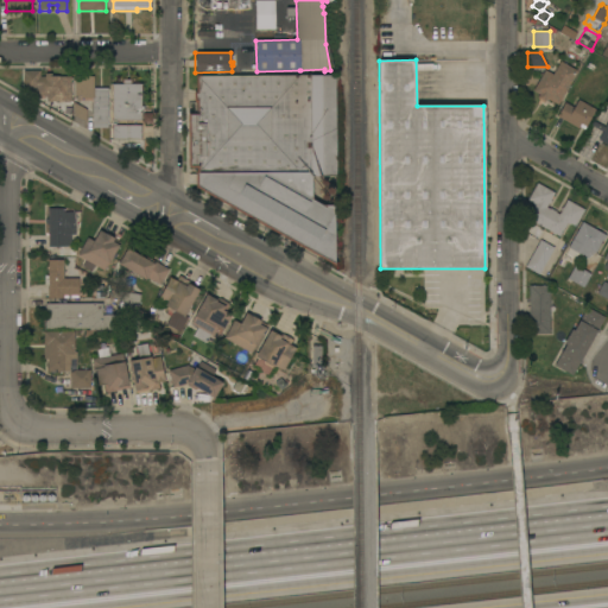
[(546,99),(545,102),(537,97),(539,94),(533,90),(545,70),(552,74),(561,62),(577,71),(558,105),(546,99)]
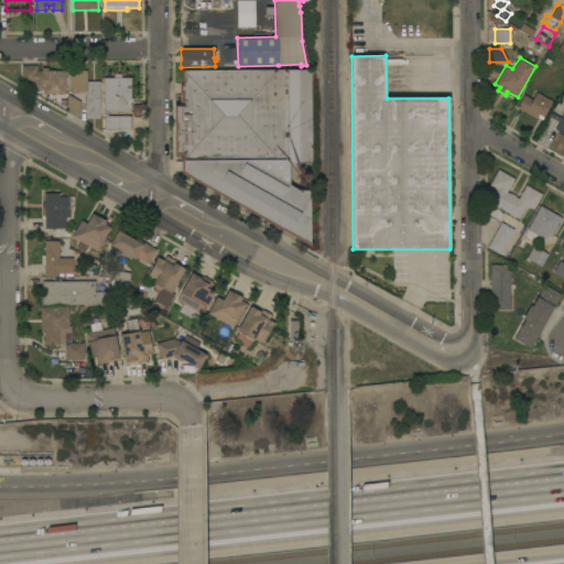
[(43,89),(32,89),(32,82),(21,82),(21,65),(36,65),(36,71),(42,71),(42,68),(47,68),(47,71),(55,71),(65,71),(65,94),(43,95),(43,89)]
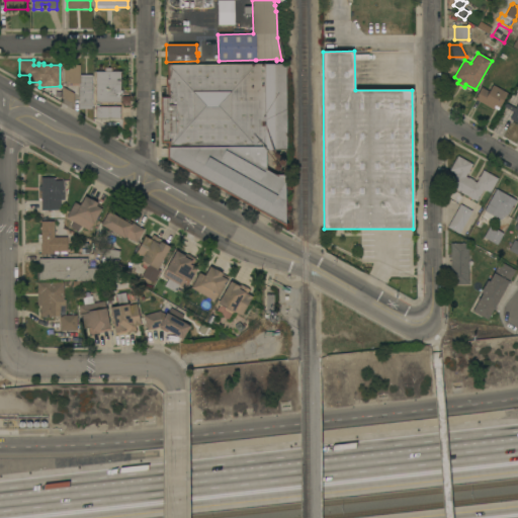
[(286,150),(265,150),(265,170),(275,175),(284,175),(285,227),(167,160),(167,146),(168,146),(168,143),(160,143),(160,96),(167,96),(167,87),(165,87),(165,78),(167,78),(167,64),(171,64),(171,65),(285,64),(286,150)]
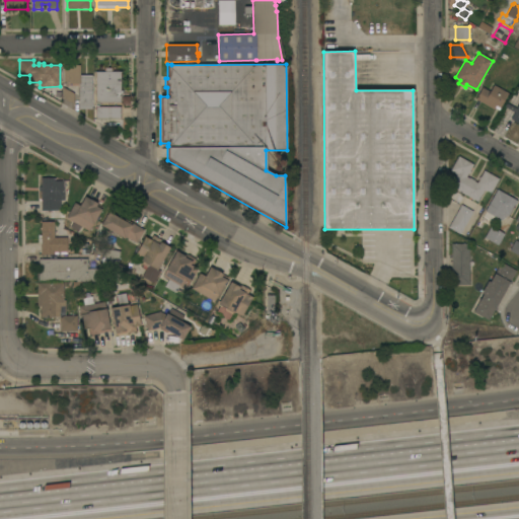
[(91,108),(79,108),(79,83),(64,83),(64,65),(80,65),(80,75),(91,75),(91,108)]
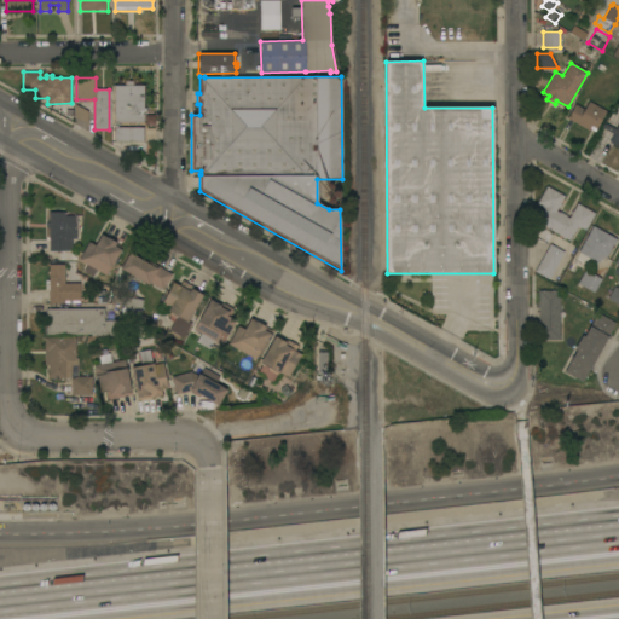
[(144,122),(114,122),(114,85),(123,85),(123,81),(134,81),(134,86),(144,86),(144,122)]
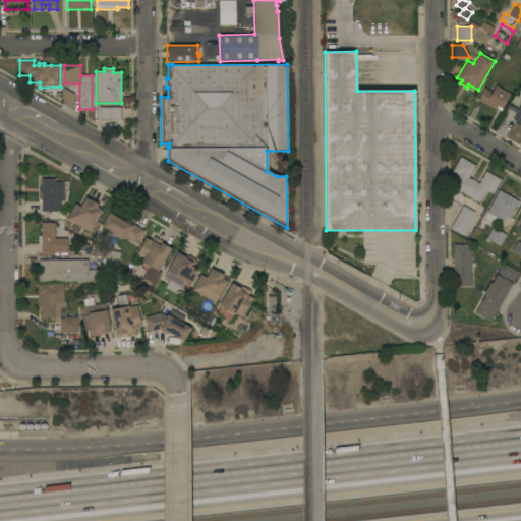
[(477,100),(483,88),(491,93),(496,85),(510,94),(501,111),(497,108),(496,110),(477,100)]
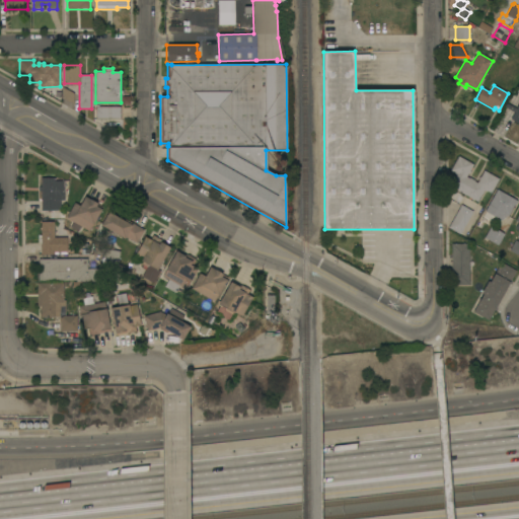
[(74,104),(62,98),(63,87),(74,93),(74,104)]
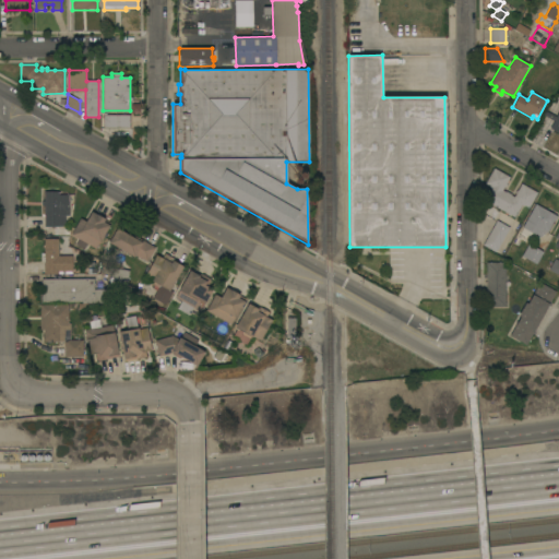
[(558,132),(550,128),(554,121),(544,115),(546,111),(556,117),(558,110),(558,132)]
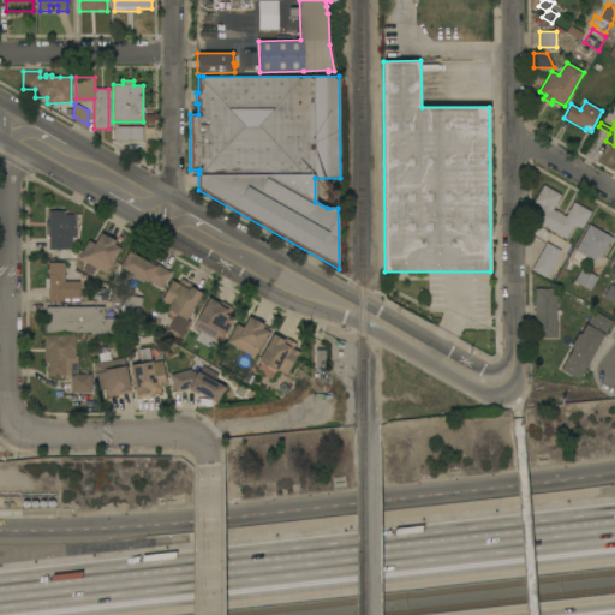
[(143,141),(113,141),(113,126),(114,126),(114,125),(117,125),(117,126),(143,126),(143,141)]
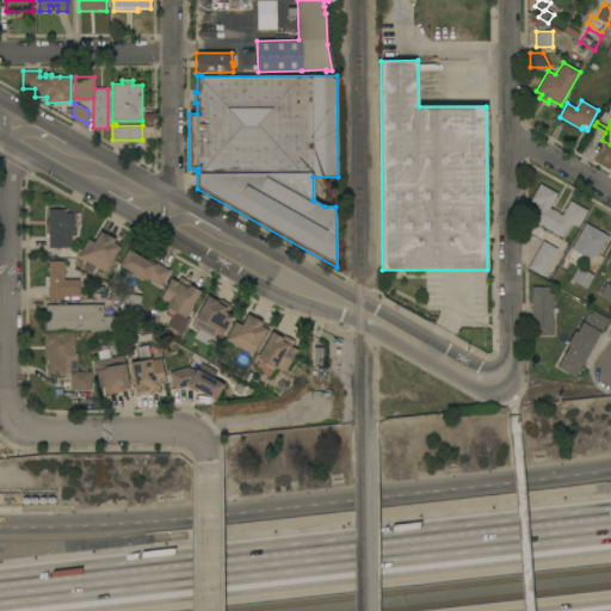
[(557,235),(554,234),(555,234),(530,220),(537,205),(534,203),(530,201),(539,184),(557,193),(553,201),(554,202),(551,204),(550,204),(549,208),(553,210),(553,209),(559,213),(557,214),(561,215),(563,211),(565,208),(566,208),(569,201),(587,210),(578,227),(573,224),(573,226),(569,224),(562,238),(557,235)]
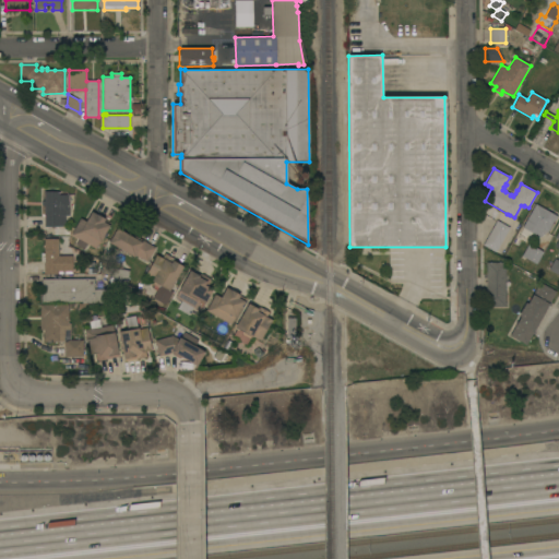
[(58,191),(58,194),(69,194),(69,215),(64,215),(64,226),(45,226),(45,206),(42,206),(42,201),(44,201),(44,191),(58,191)]
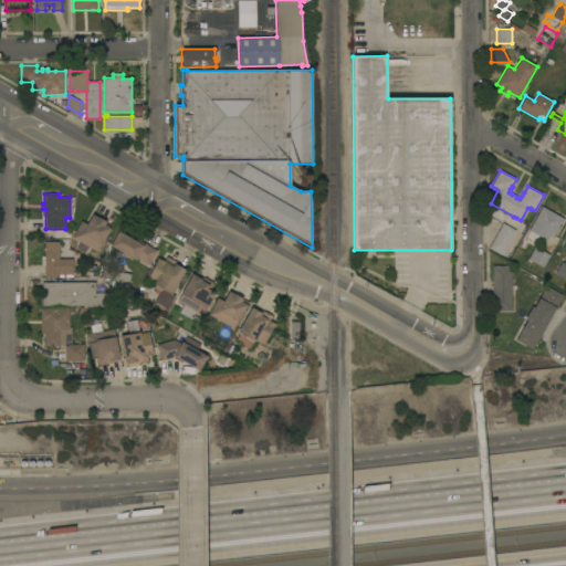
[(547,239),(547,241),(528,230),(542,207),(564,219),(563,223),(561,222),(554,236),(547,239)]
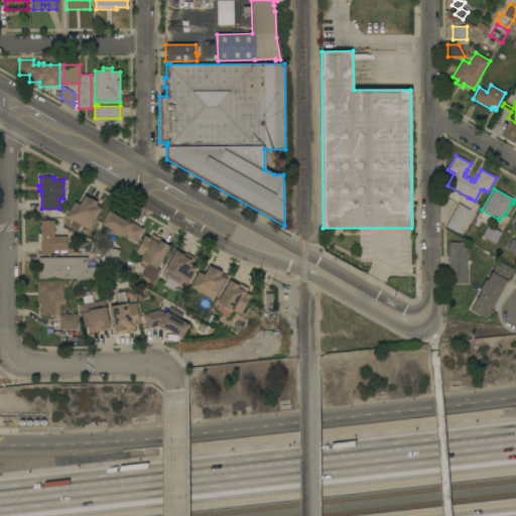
[(74,202),(79,205),(84,196),(102,206),(89,230),(81,225),(78,231),(70,226),(73,221),(66,217),(74,202)]
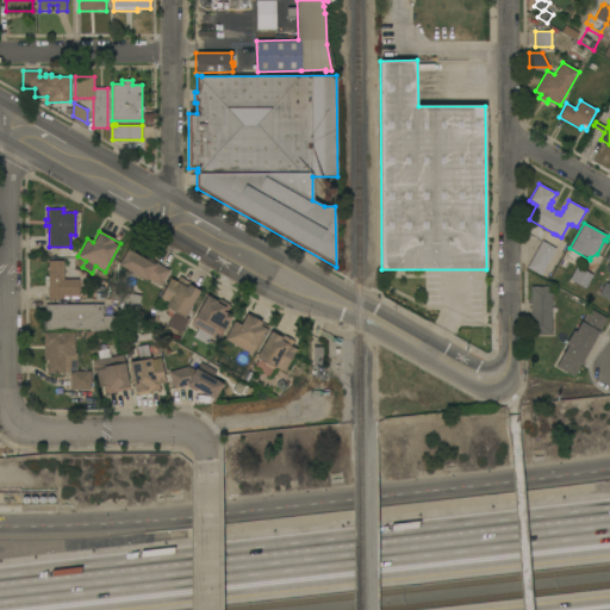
[(541,275),(527,267),(542,241),(555,248),(541,275)]
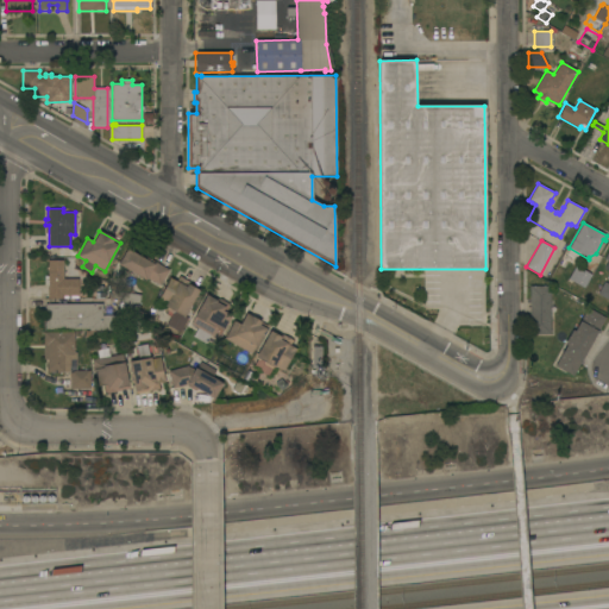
[(127,249),(145,258),(146,257),(169,270),(161,286),(146,278),(145,280),(118,264),(127,249)]
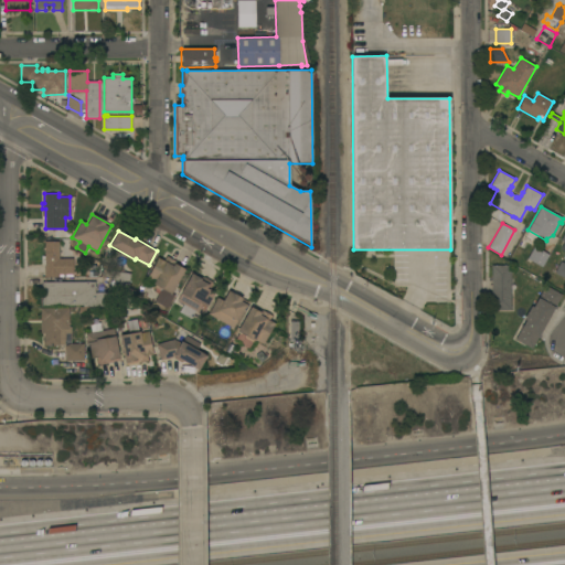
[(59,242),(59,258),(73,258),(73,274),(59,274),(59,277),(44,277),(44,242),(59,242)]
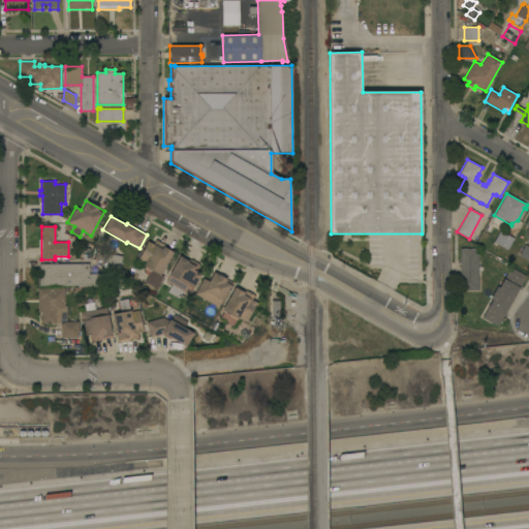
[(507,250),(505,249),(501,255),(496,252),(499,246),(494,242),(500,230),(514,239),(507,250)]
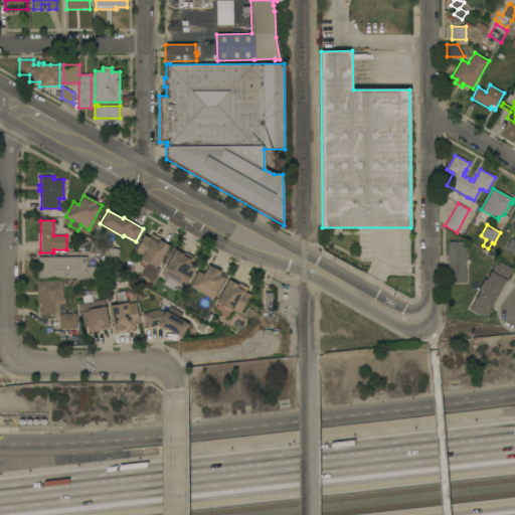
[(156,268),(159,269),(152,281),(141,275),(146,265),(141,262),(140,261),(141,260),(140,259),(140,258),(133,253),(144,235),(149,238),(152,233),(169,243),(156,268)]
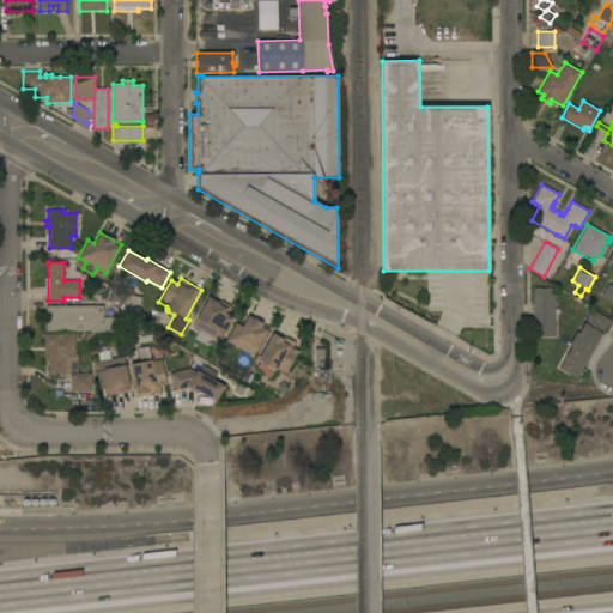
[(612,286),(612,302),(601,296),(608,284),(612,286)]
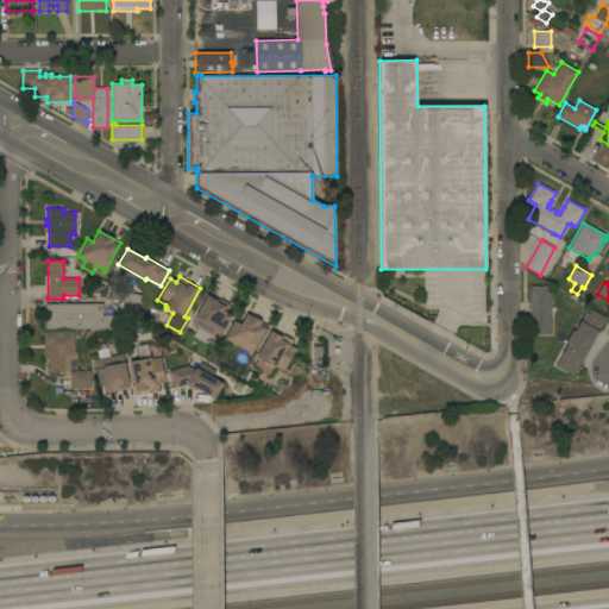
[(531,334),(529,286),(550,286),(551,334),(531,334)]
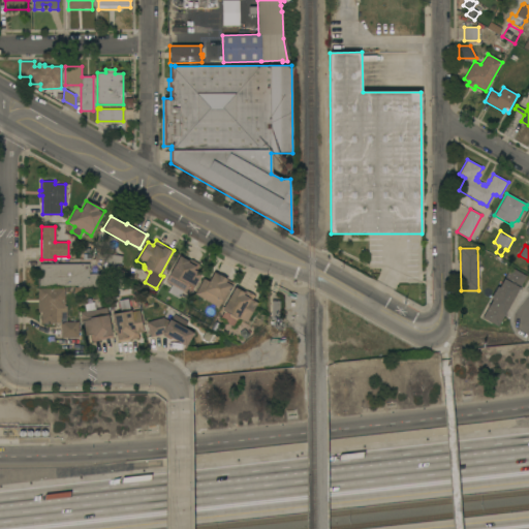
[(76,287),(76,285),(40,285),(39,265),(89,263),(89,274),(102,274),(106,253),(122,256),(120,269),(126,272),(123,279),(119,277),(119,281),(111,280),(102,287),(76,287)]
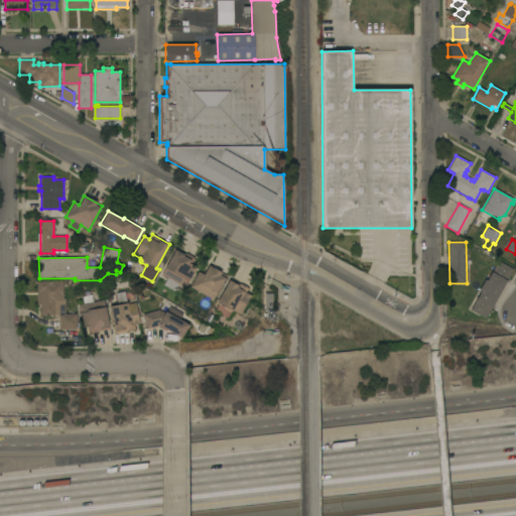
[(178,284),(174,291),(163,285),(167,278),(161,274),(176,249),(185,254),(186,253),(195,258),(191,263),(189,262),(189,263),(197,267),(184,287),(178,284)]
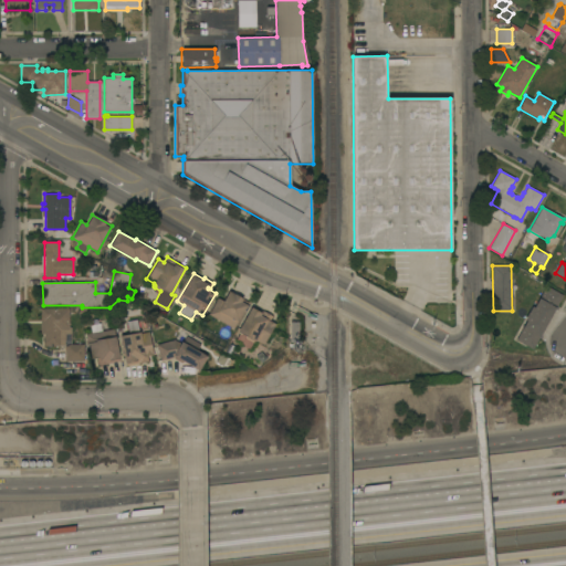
[(533,349),(516,339),(527,321),(525,320),(532,306),(534,307),(546,286),(563,295),(533,349)]
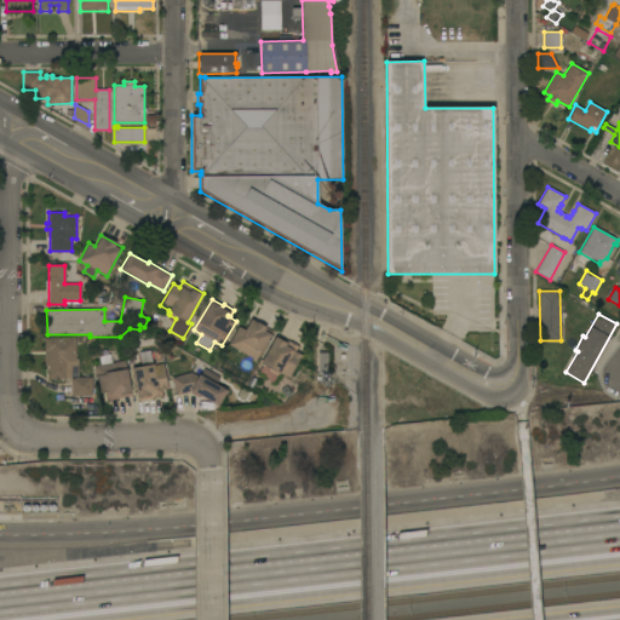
[(239,327),(245,331),(251,319),(265,327),(265,328),(273,332),(256,360),(228,345),(239,327)]
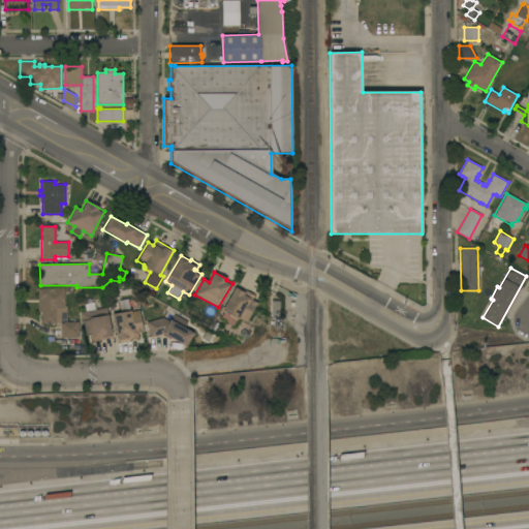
[(239,318),(239,319),(238,319),(236,320),(228,316),(228,314),(222,310),(236,285),(254,296),(252,300),(257,303),(256,306),(255,306),(246,322),(239,318)]
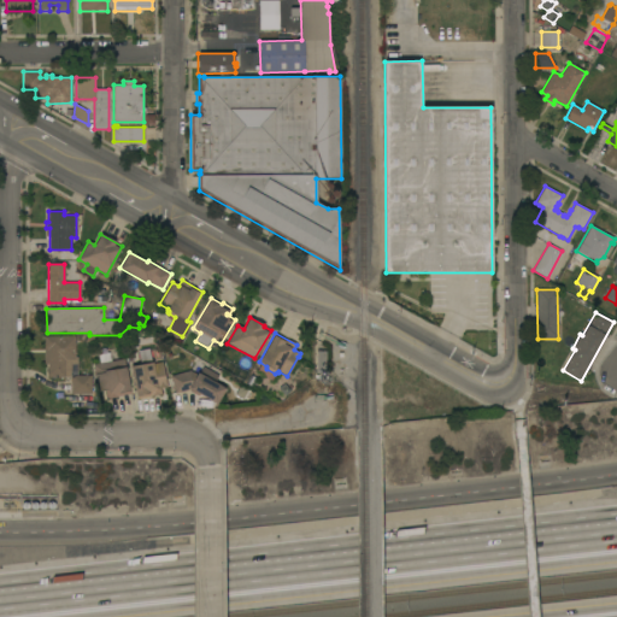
[(75,358),(77,358),(77,376),(92,375),(92,394),(71,394),(71,377),(48,377),(48,364),(45,364),(45,336),(75,336),(75,358)]
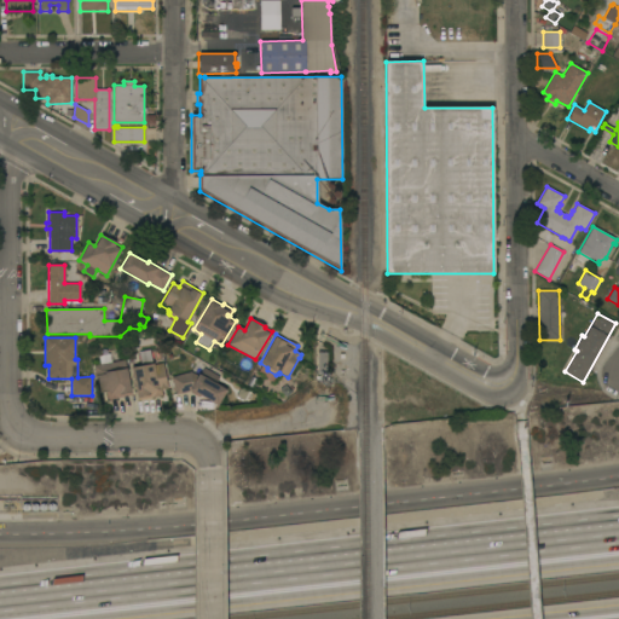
[(328,374),(318,374),(318,353),(327,352),(328,374)]
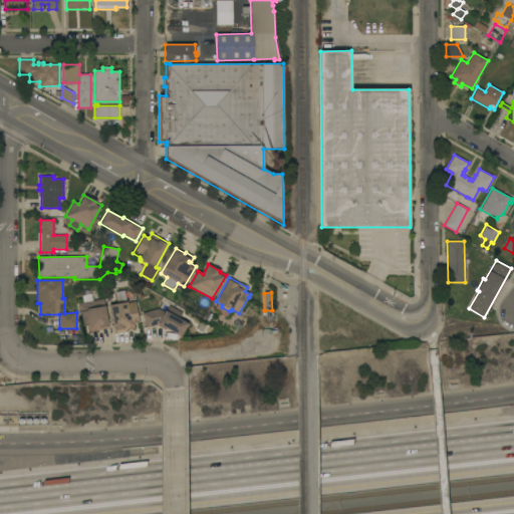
[(104,306),(107,325),(108,325),(108,328),(97,330),(98,330),(89,332),(87,325),(81,326),(77,303),(82,302),(81,295),(91,293),(92,301),(103,299),(104,306)]
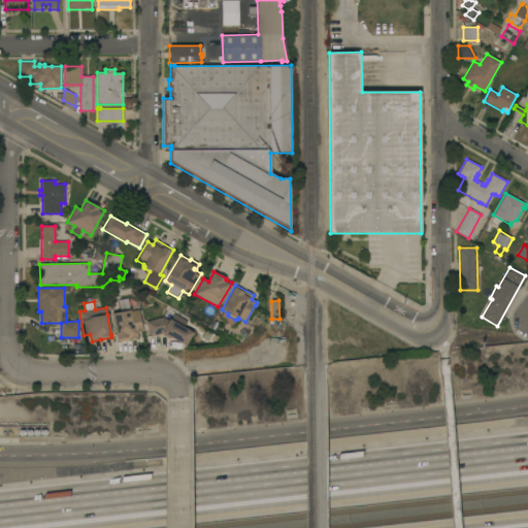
[(120,312),(122,309),(129,308),(130,311),(138,309),(142,329),(143,331),(137,333),(137,337),(118,341),(118,339),(117,339),(112,314),(120,312)]
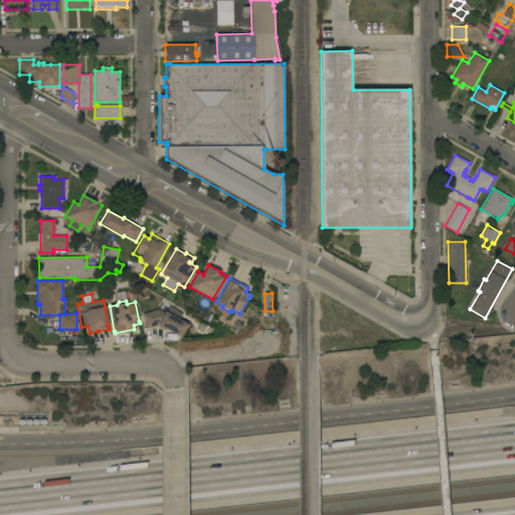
[(165,311),(188,324),(181,337),(167,329),(166,331),(158,326),(159,326),(158,325),(147,328),(143,314),(159,309),(164,313),(165,311)]
